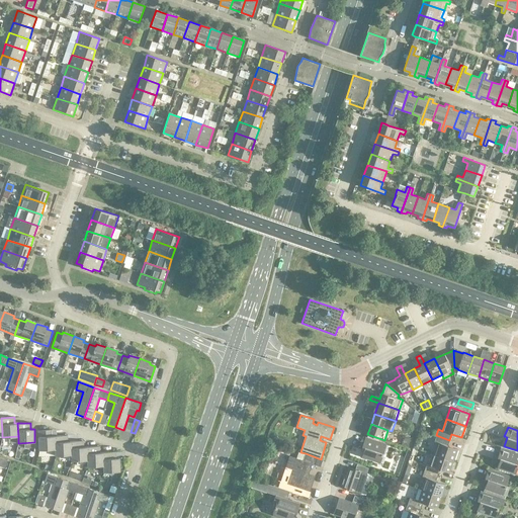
[(51,430),(38,430),(39,450),(55,449),(56,449),(55,436),(52,436),(51,430)]
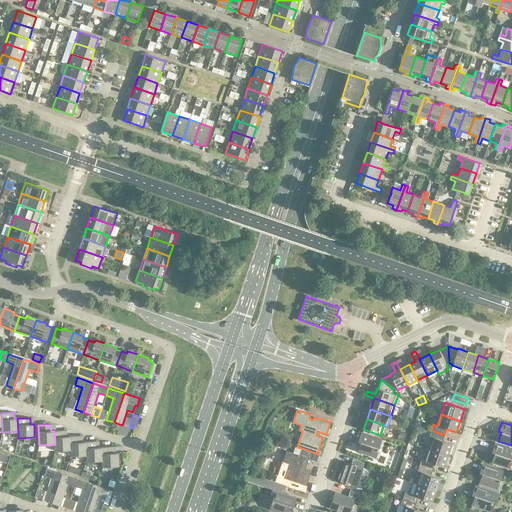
[(66,430),(54,431),(55,444),(54,444),(55,450),(70,449),(70,436),(66,436),(66,430)]
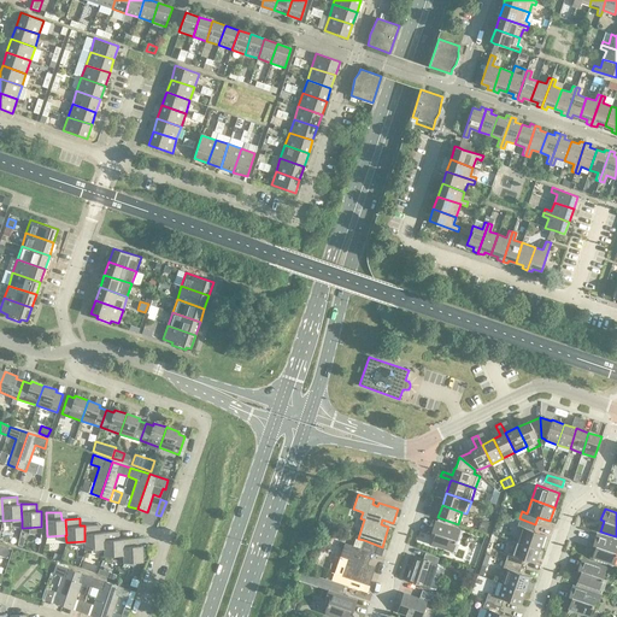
[(535,524),(519,518),(517,526),(522,527),(517,541),(540,550),(545,535),(533,530),(535,524)]
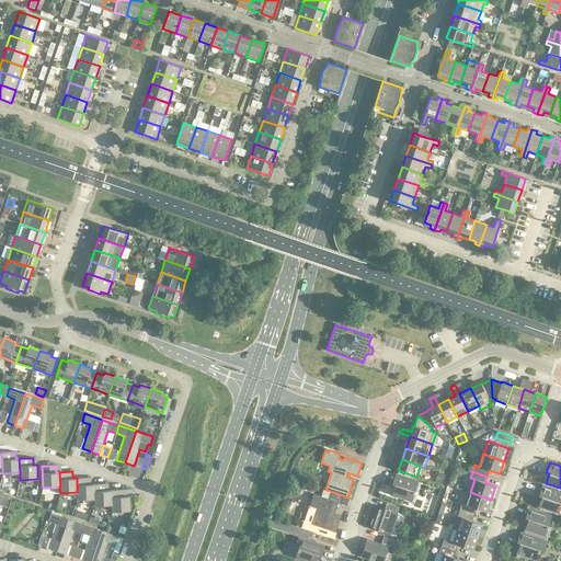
[(419,481),(396,473),(392,483),(395,484),(391,494),(412,501),(419,481)]
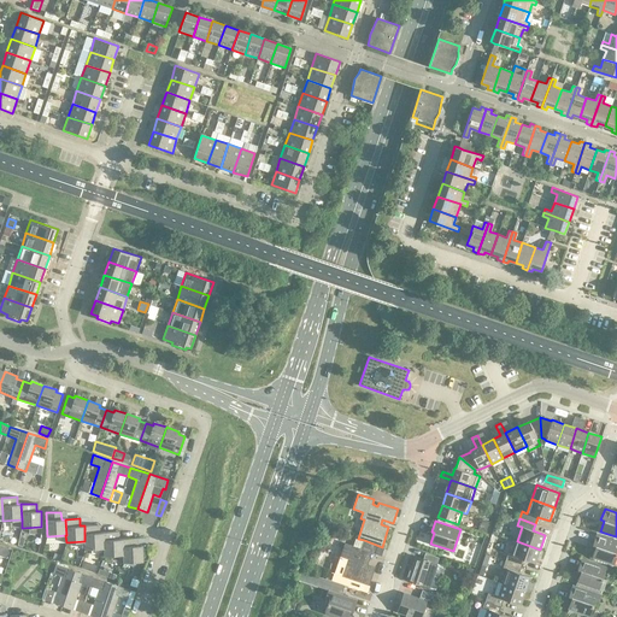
[(99,526),(84,526),(84,541),(86,550),(104,548),(104,533),(99,533),(99,526)]
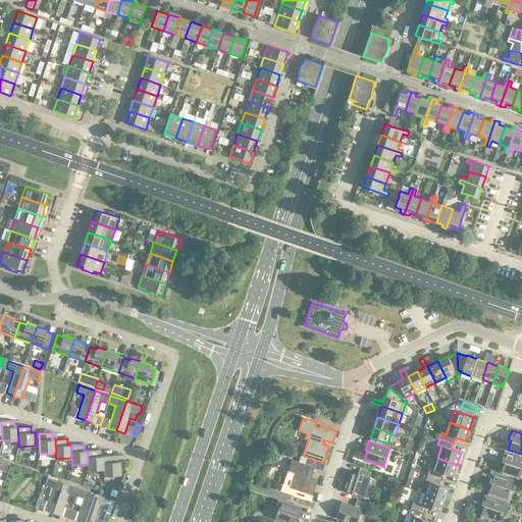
[(100,450),(88,451),(88,464),(88,470),(104,469),(104,456),(100,456),(100,450)]
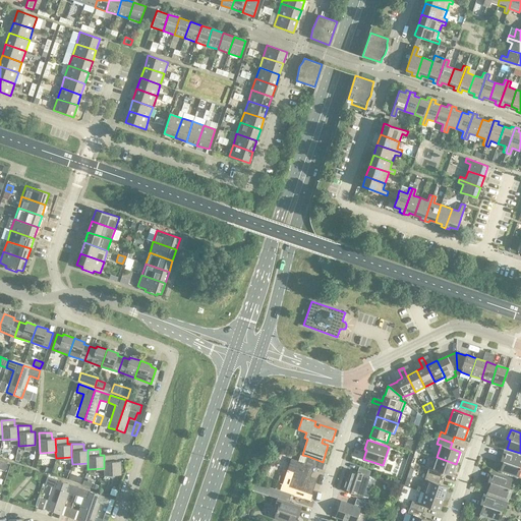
[(520,467),(520,456),(503,451),(500,460),(503,461),(500,470),(518,476),(520,467)]
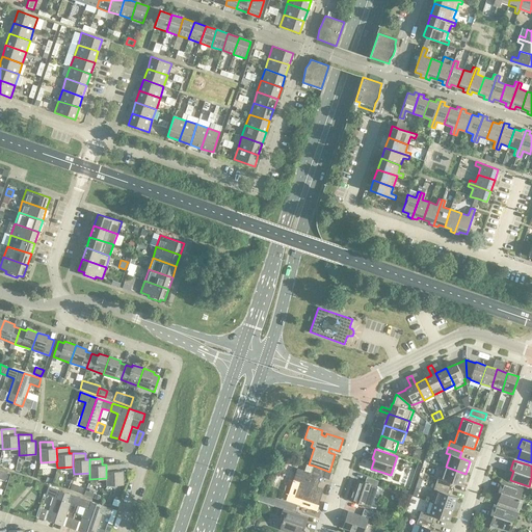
[(118,463),(106,464),(106,478),(106,484),(124,484),(123,470),(118,471),(118,463)]
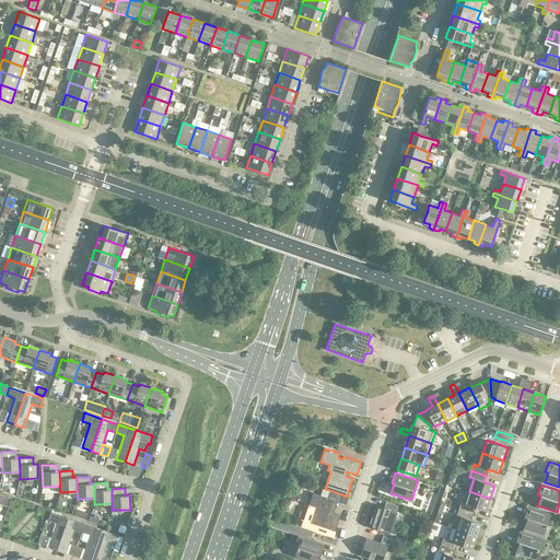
[(349,497),(347,497),(330,490),(327,498),(313,493),(310,504),(316,508),(312,523),(335,531),(340,514),(334,512),(337,501),(346,504),(349,497)]
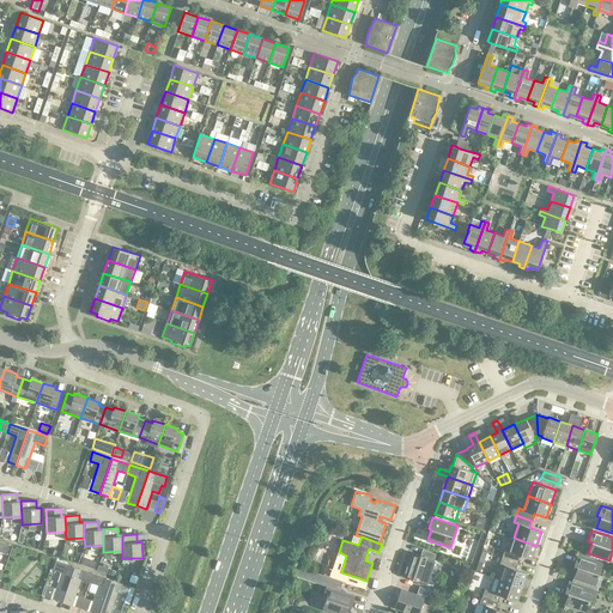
[(536,546),(514,538),(509,551),(504,550),(502,557),(517,562),(520,556),(532,559),(536,546)]
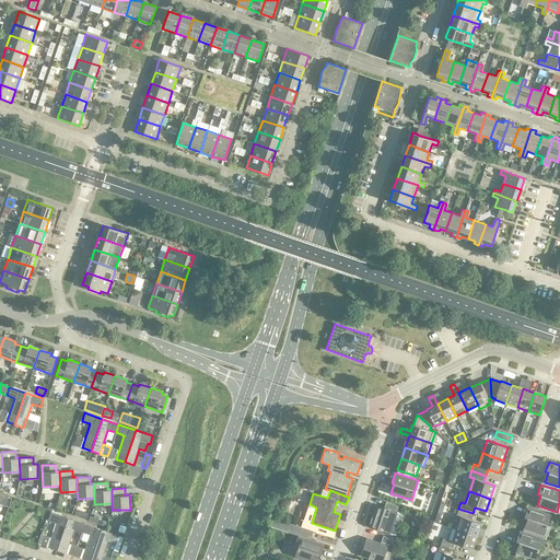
[(9,498),(0,494),(0,503),(7,506),(9,498)]
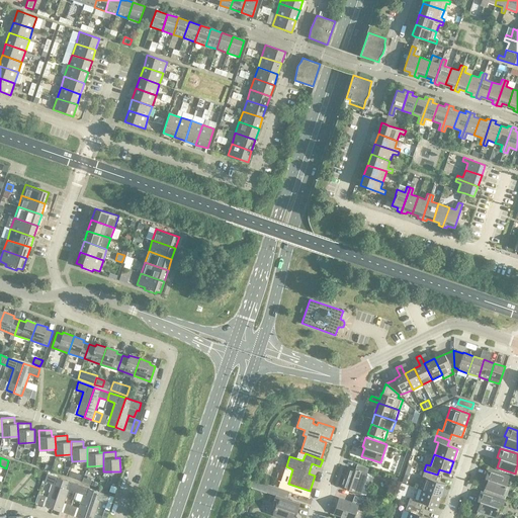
[(355,469),(349,467),(343,487),(354,491),(360,471),(366,473),(368,468),(357,464),(355,469)]
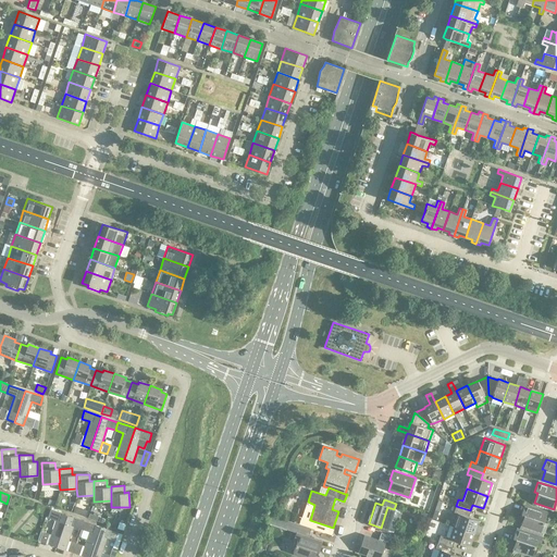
[(437,500),(432,518),(435,520),(442,502),(437,500)]
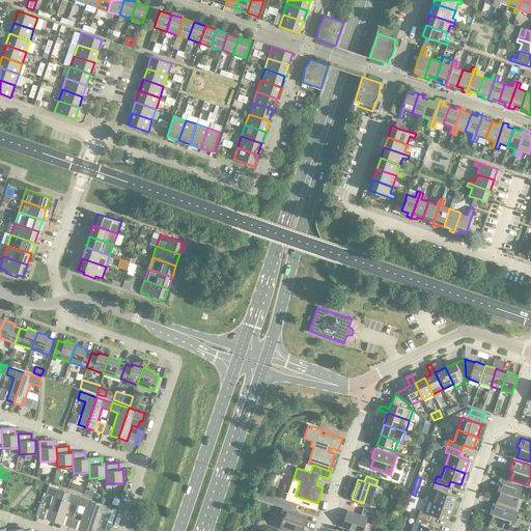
[(522,487),(500,480),(497,491),(500,491),(497,500),(515,506),(522,487)]
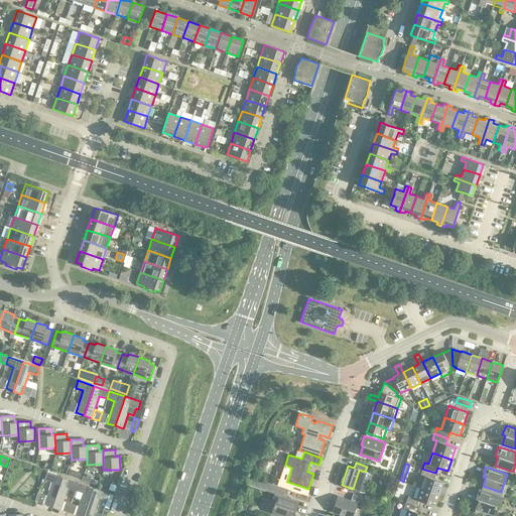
[(435,473),(422,469),(420,475),(424,476),(420,488),(439,494),(443,482),(433,479),(435,473)]
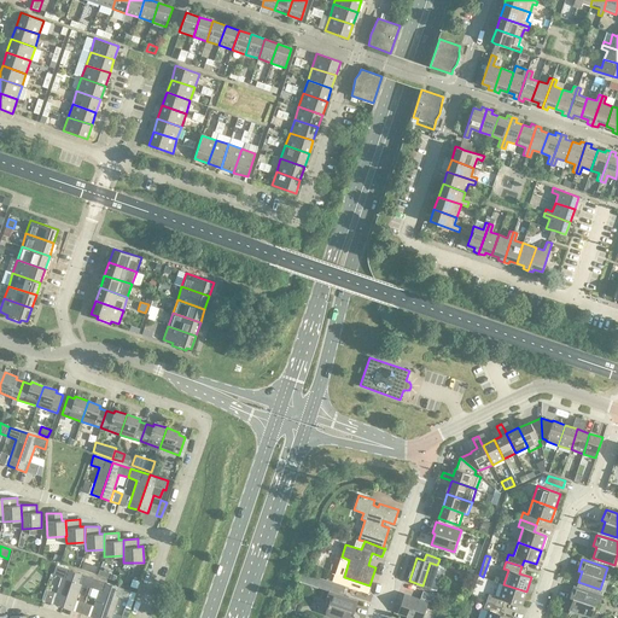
[(75,572),(56,565),(53,575),(62,577),(53,604),(63,607),(75,572)]
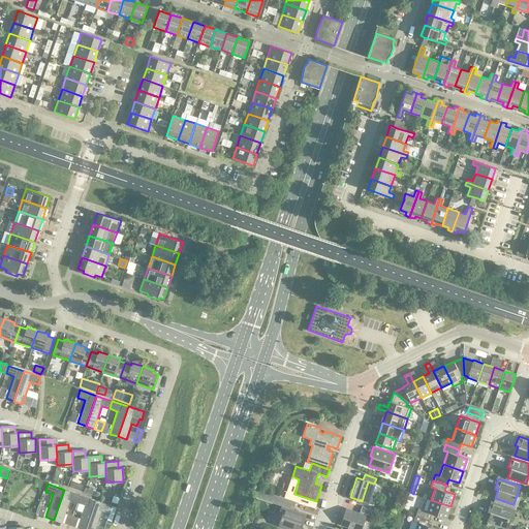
[(407,488),(400,486),(398,493),(404,495),(407,488)]
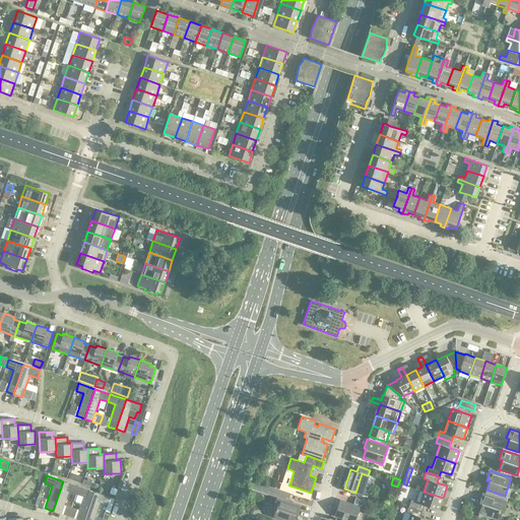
[(78,486),(63,481),(53,511),(61,513),(68,492),(76,494),(78,486)]
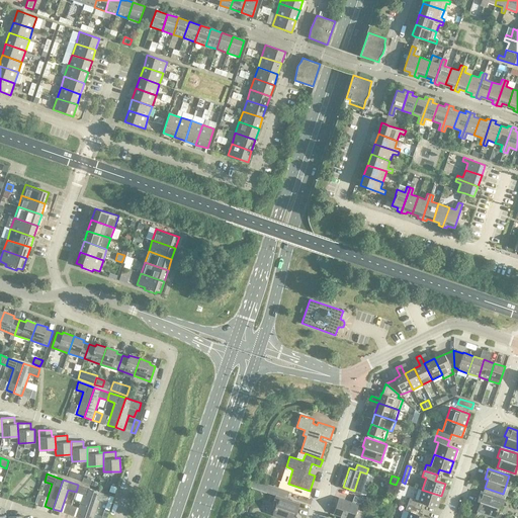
[(83,517),(93,490),(78,485),(76,492),(83,495),(76,516),(80,517),(83,517)]
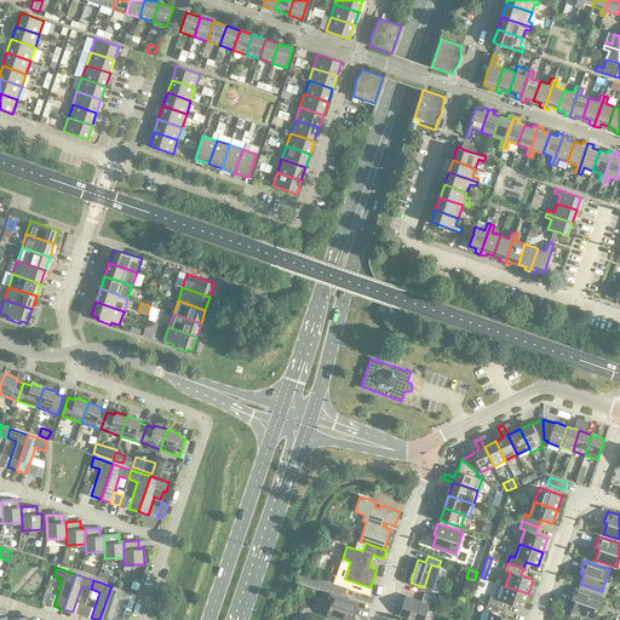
[(343,597),(346,589),(327,583),(323,591),(343,597)]
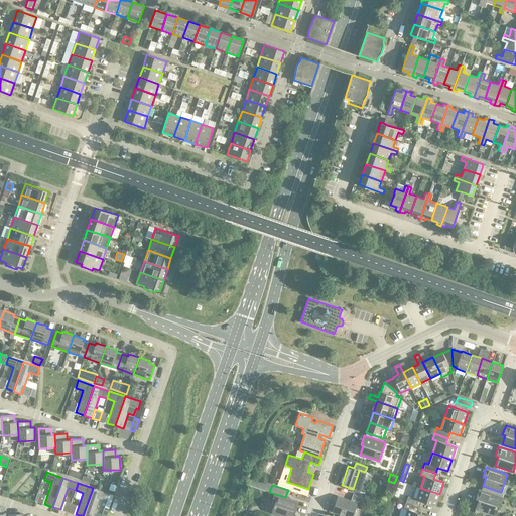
[(481,490),(503,497),(504,494),(501,492),(483,486),(481,490)]
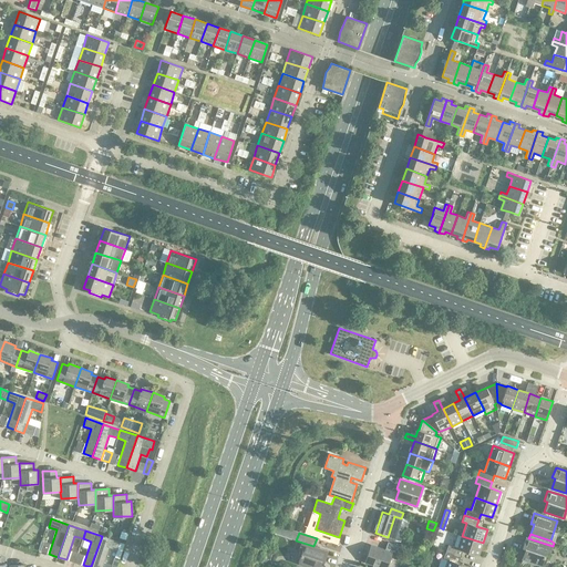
[(120,542),(102,536),(91,566),(101,566),(109,547),(117,550),(120,542)]
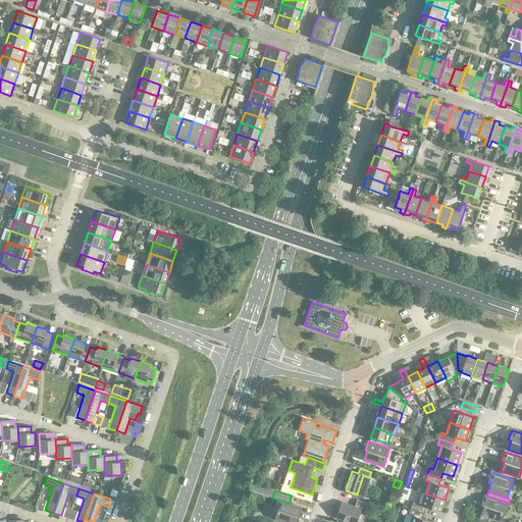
[(445,500),(425,493),(421,505),(413,502),(411,508),(424,513),(426,507),(440,512),(445,500)]
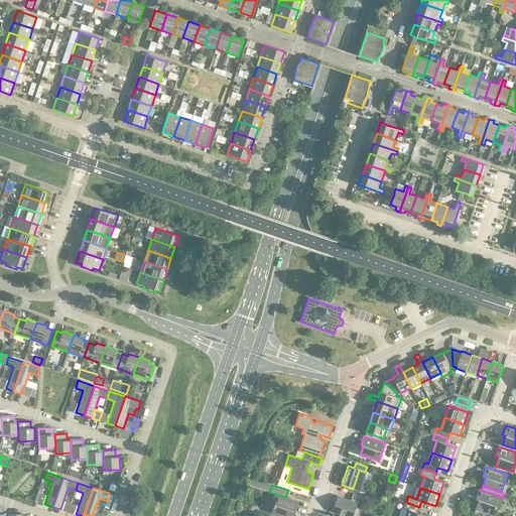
[(503,498),(479,489),(475,499),(478,500),(475,508),(493,515),(497,504),(500,505),(503,498)]
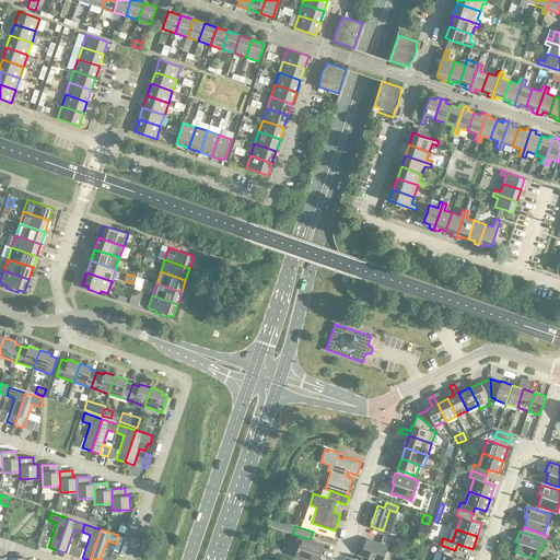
[(324,545),(298,536),(295,544),(299,545),(294,557),(304,559),(315,559),(317,553),(321,555),(324,545)]
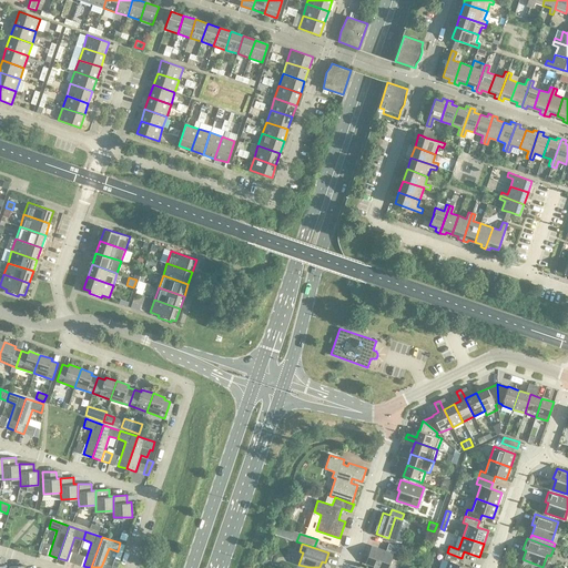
[(372,547),(366,563),(382,567),(387,567),(391,558),(398,560),(403,548),(388,544),(385,551),(372,547)]
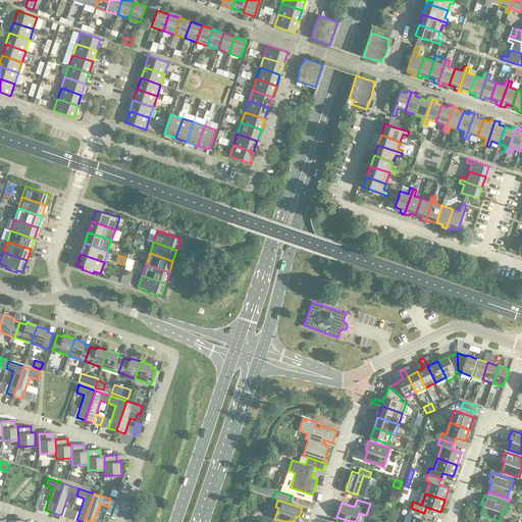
[(424,513),(411,508),(408,514),(412,515),(409,521),(431,521),(432,521),(422,518),(424,513)]
